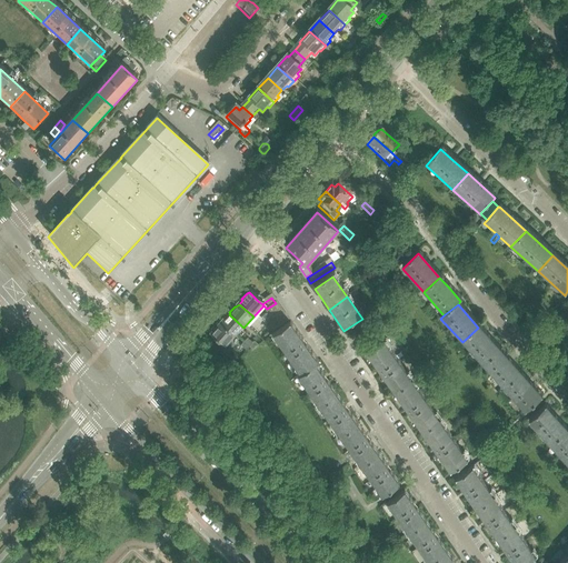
[(265,313),(268,318),(269,319),(280,312),(276,305),(265,313)]
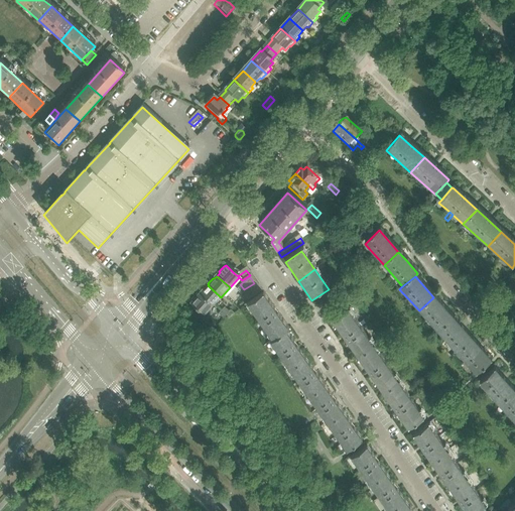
[(258,288),(254,283),(244,289),(245,291),(247,294),(258,288)]
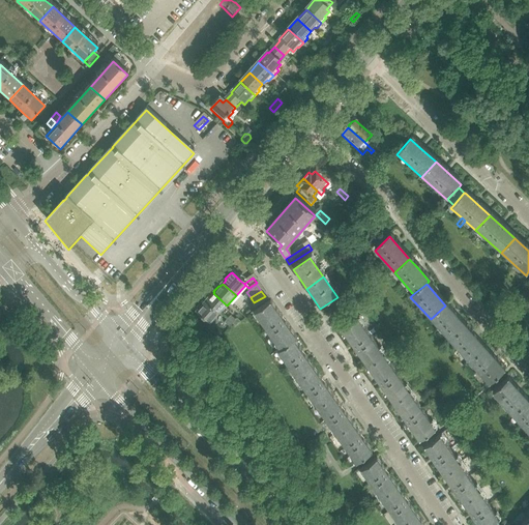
[(208,300),(205,303),(218,316),(227,305),(213,293),(212,294),(212,293),(207,299),(208,300)]
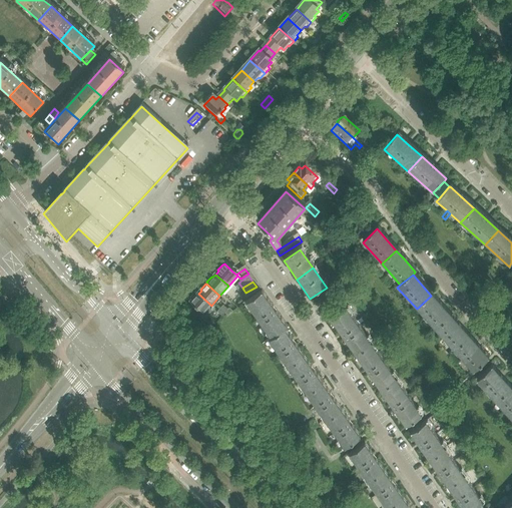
[(245,293),(240,297),(244,302),(260,293),(257,287),(245,293)]
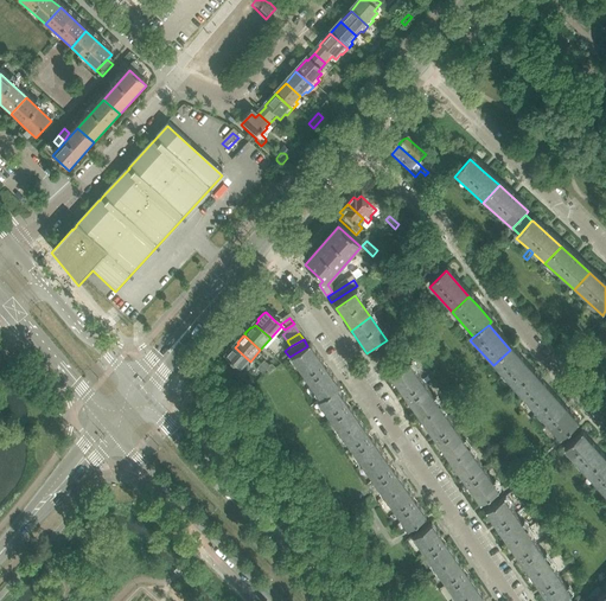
[(225,357),(224,358),(233,366),(233,368),(237,372),(238,371),(240,372),(250,362),(235,347),(231,351),(230,350),(224,357),(225,357)]
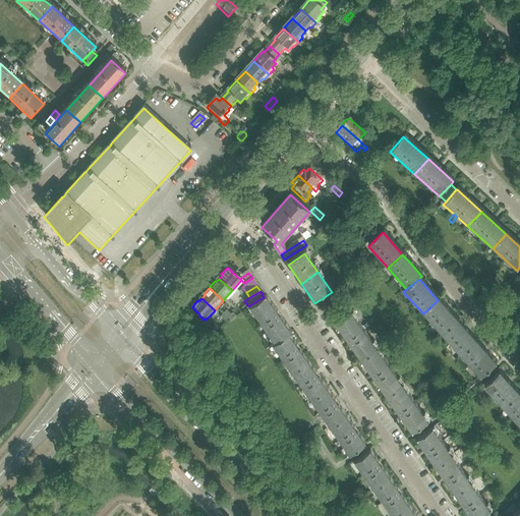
[(264,327),(278,317),(277,316),(277,314),(266,298),(250,309),(264,327)]
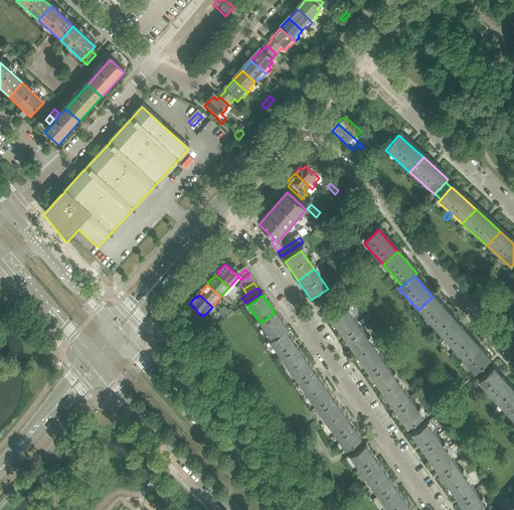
[(433,297),(418,310),(438,331),(452,318),(433,297)]
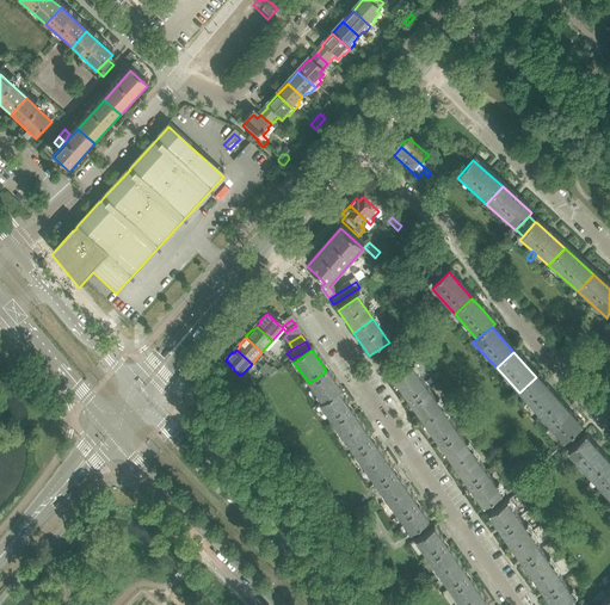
[(394,382),(407,402),(424,425),(442,412),(413,370),(394,382)]
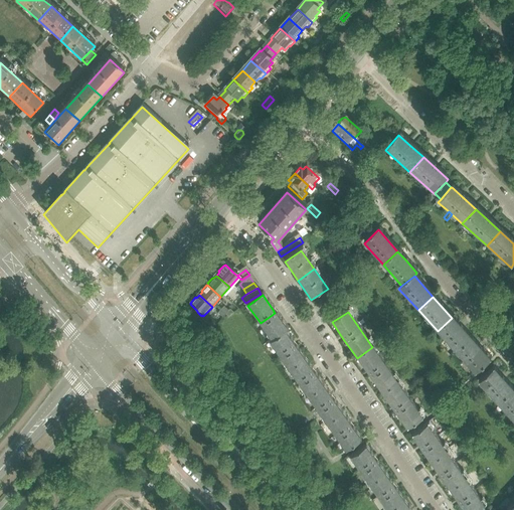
[(273,342),(285,333),(288,331),(277,315),(276,315),(275,313),(261,323),(273,342)]
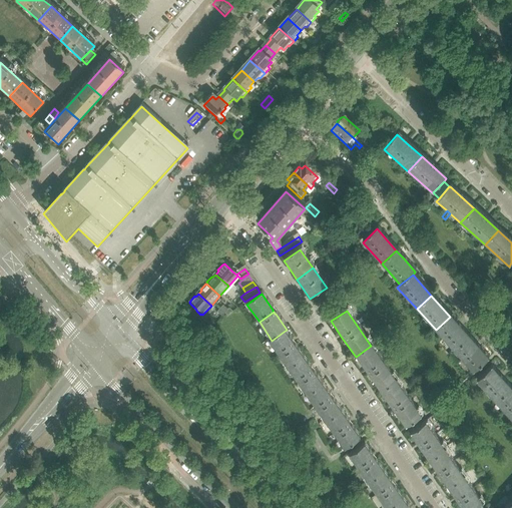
[(450,317),(436,330),(455,352),(469,338),(450,317)]
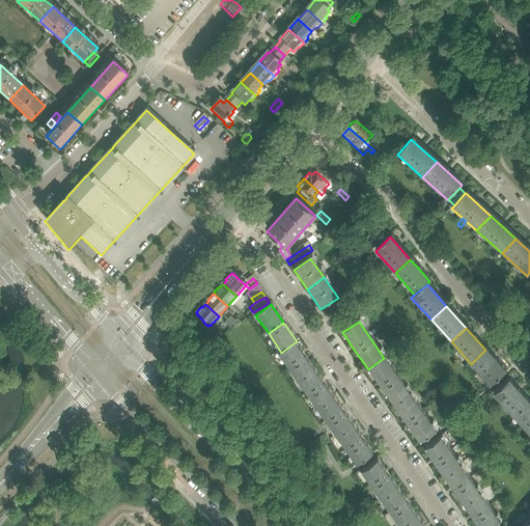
[(299,382),(313,371),(294,343),(281,353),(279,354),(299,382)]
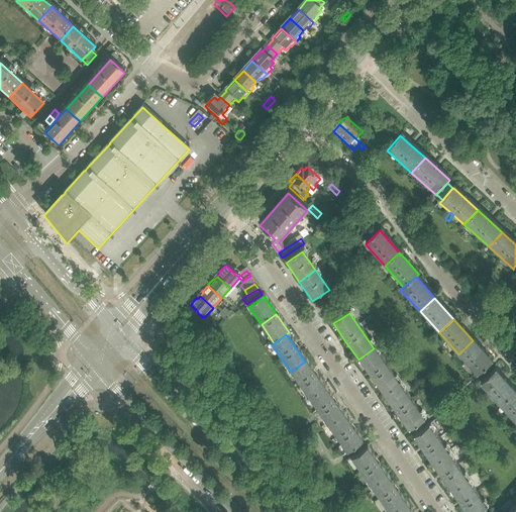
[(473,340),(458,354),(477,376),(492,363),(473,340)]
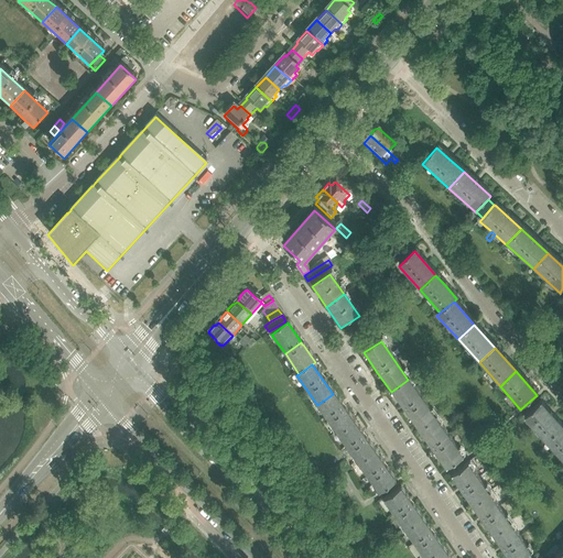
[(391,392),(405,414),(419,431),(435,419),(408,380),(391,392)]
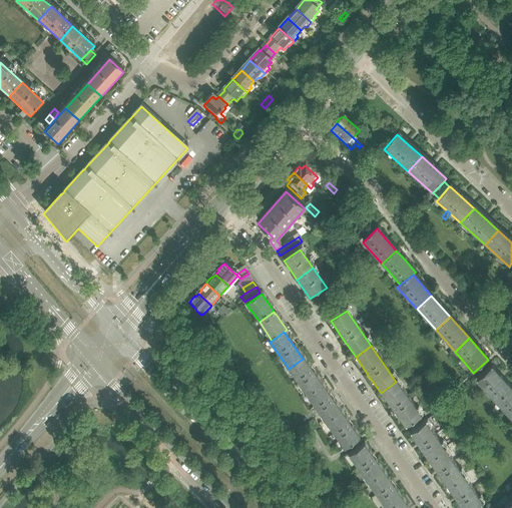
[(303,359),(289,369),(308,396),(322,386),(303,359)]
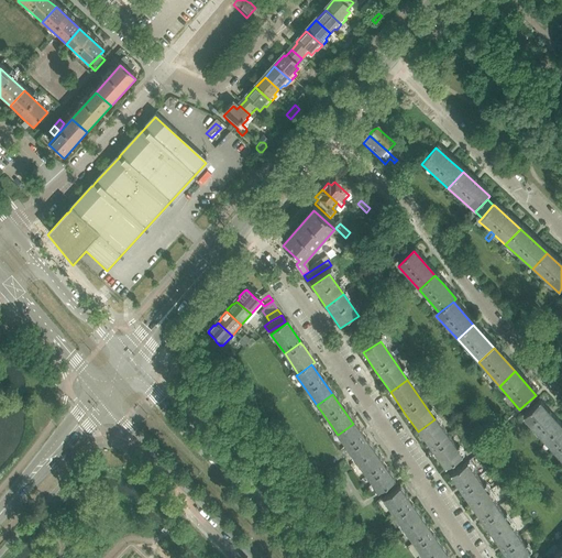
[(560,427),(539,404),(524,418),(544,442),(560,427)]
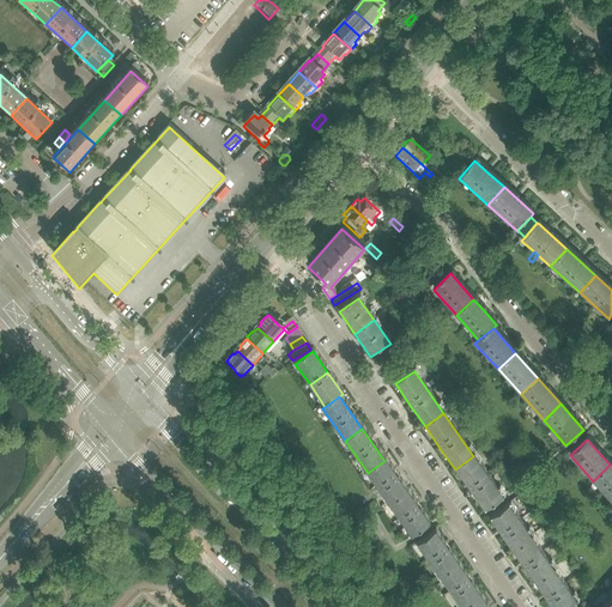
[(455,469),(485,511),(503,499),(473,456),(455,469)]
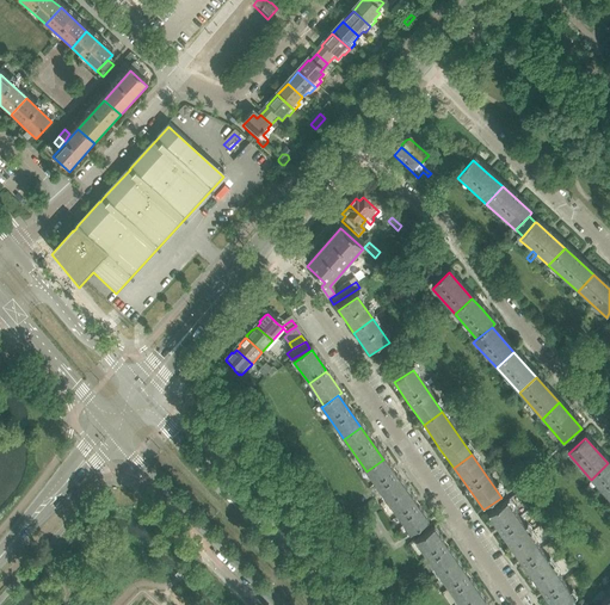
[(383,460),(367,471),(388,504),(406,491),(383,460)]
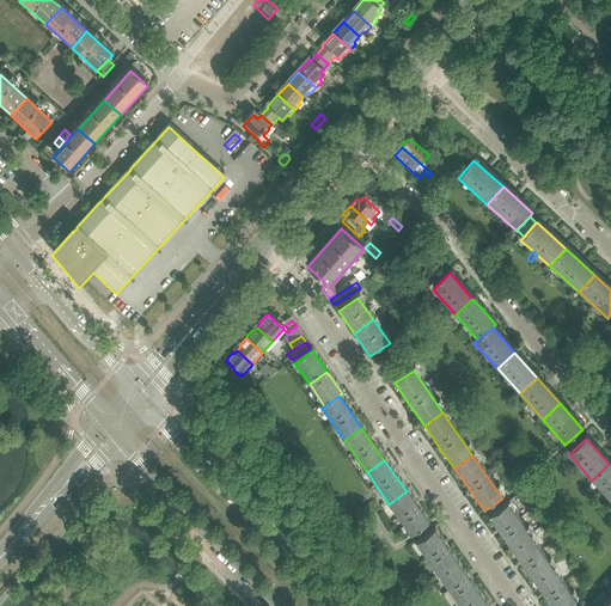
[(610,465),(609,464),(592,481),(610,501),(610,465)]
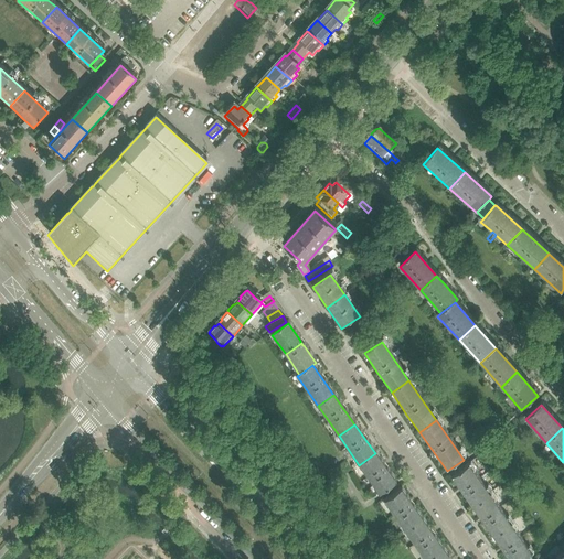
[(375,453),(359,465),(380,494),(396,483),(375,453)]
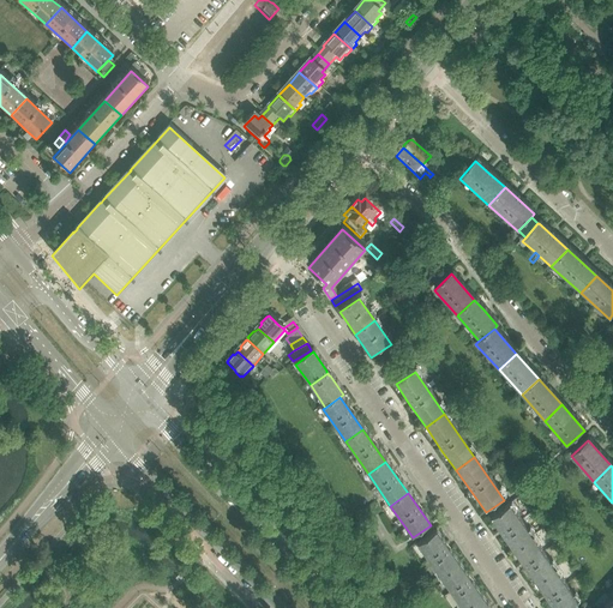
[(491,521),(502,535),(514,553),(532,540),(510,509),(491,521)]
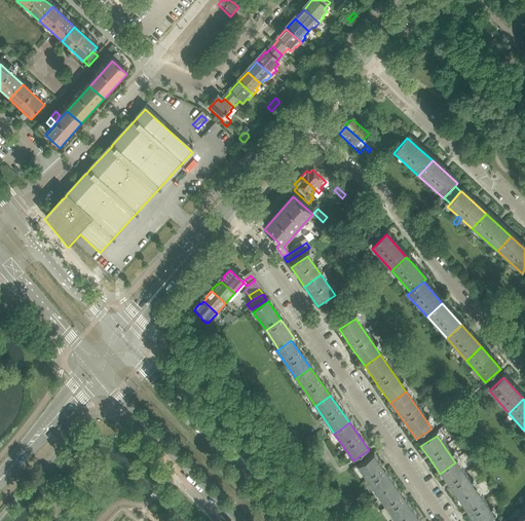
[(377,495),(392,485),(373,457),(359,468),(377,495)]
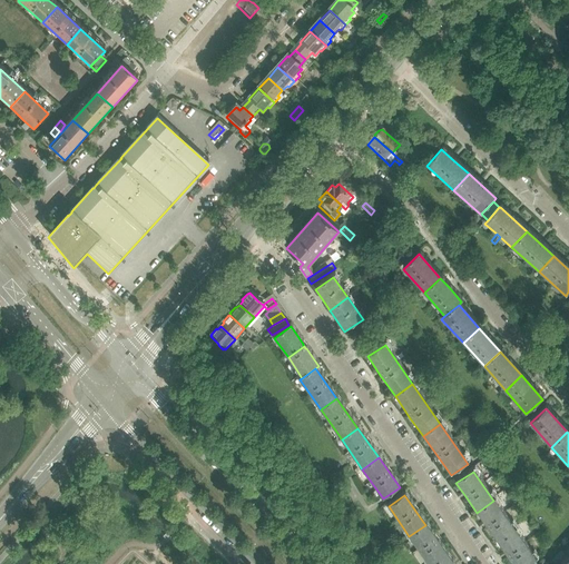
[(477,513),(489,531),(498,543),(514,532),(493,501),(477,513)]
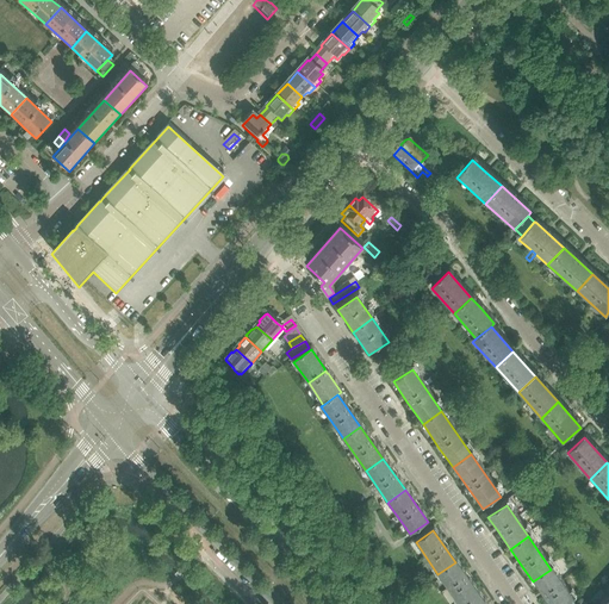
[(465,603),(478,595),(455,562),(437,574),(458,603),(465,603)]
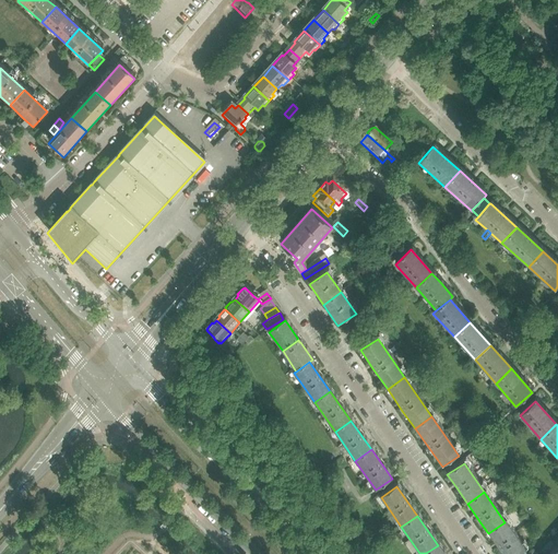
[(488,533),(500,550),(502,553),(523,553),(525,552),(505,522),(488,533)]
